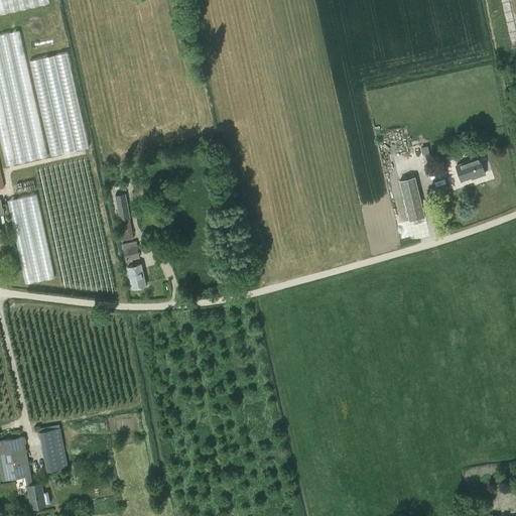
[(0,0),(0,14),(49,6),(48,0),(0,0)]
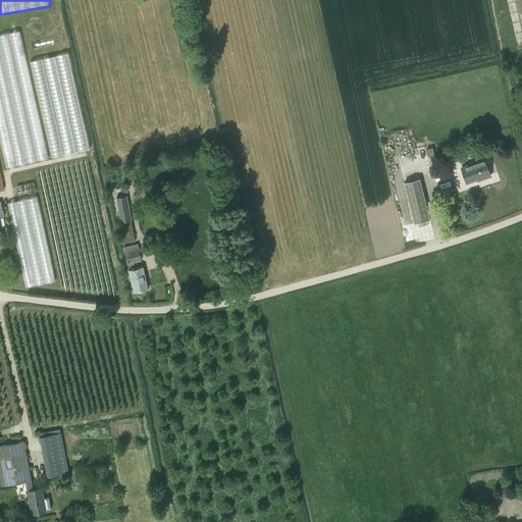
[(0,137),(5,166),(92,151),(73,52),(28,60),(22,31),(0,35),(0,104),(5,103),(10,133),(0,134),(0,137)]
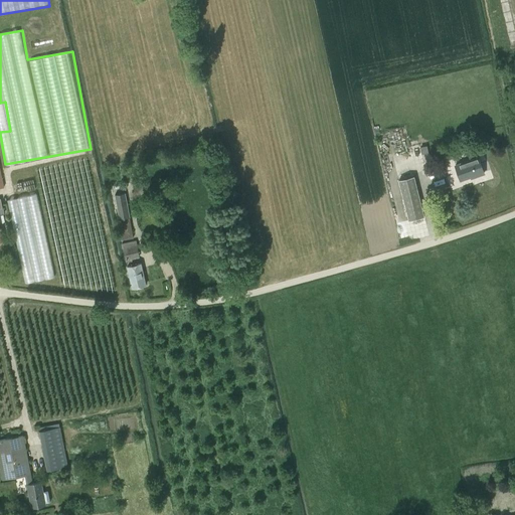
[(478,157),(455,165),(461,180),(474,175),(475,177),(484,174),(478,157)]
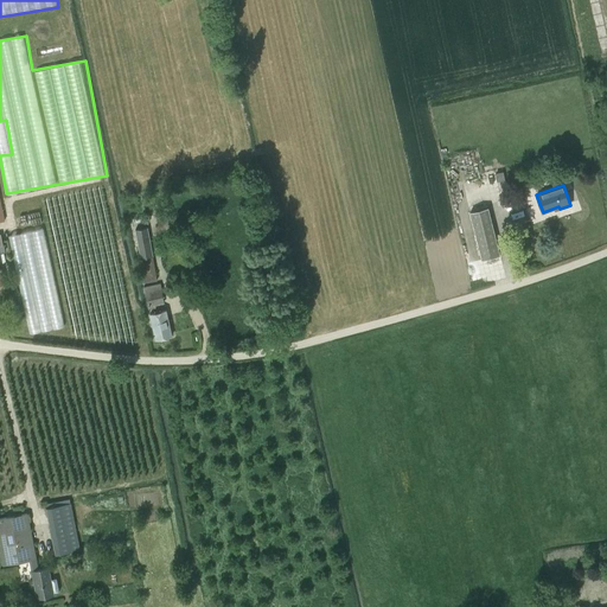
[(500,256),(487,209),(471,213),(483,261),(500,256)]
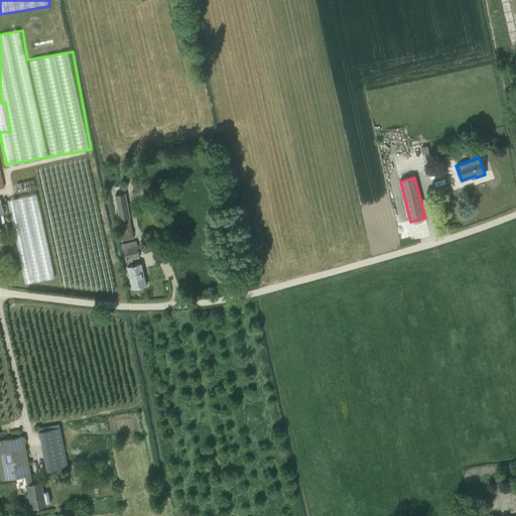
[(146,181),(132,184),(134,194),(137,192),(138,198),(146,197),(145,191),(148,190),(146,181)]
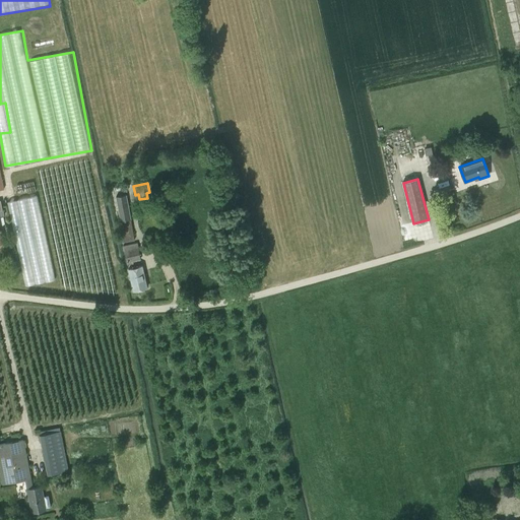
[(120,221),(119,221),(123,243),(134,241),(131,219),(127,195),(116,197),(120,221)]
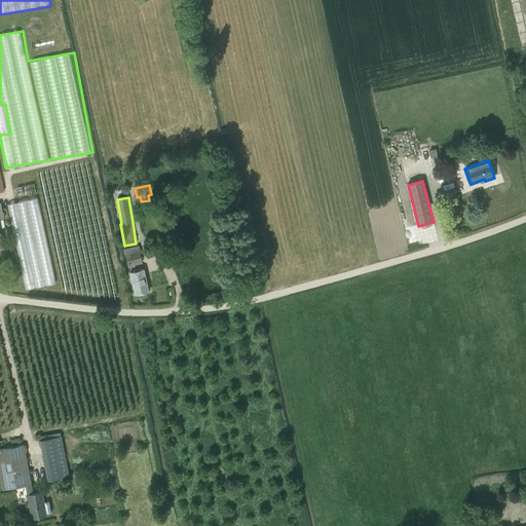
[(40,198),(10,202),(14,227),(21,226),(22,233),(15,234),(24,289),(54,284),(40,198)]
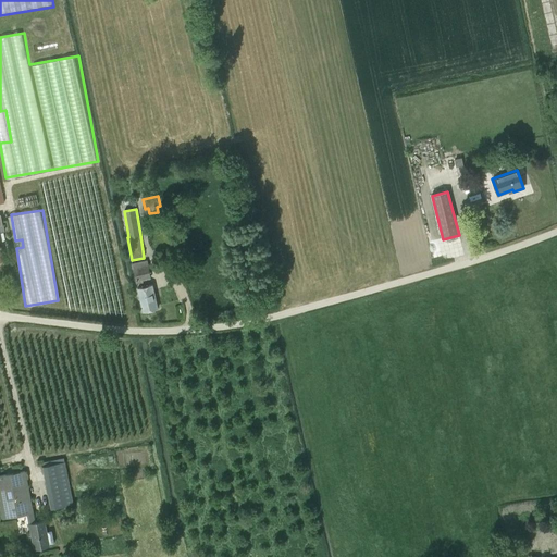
[(132,263),(135,282),(150,279),(148,260),(132,263)]
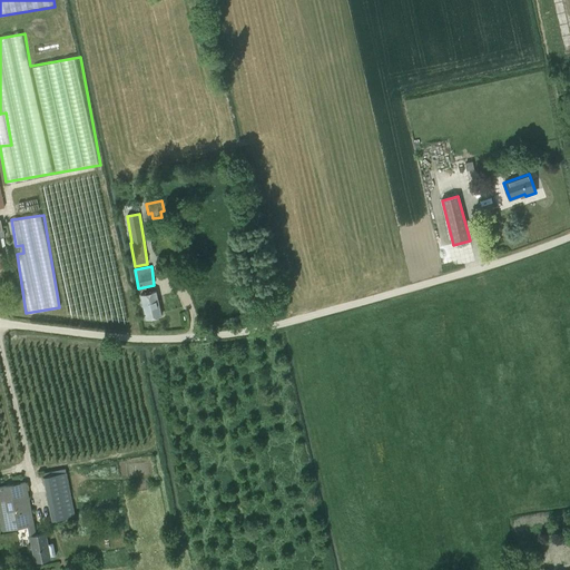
[(156,292),(140,295),(146,318),(161,315),(156,292)]
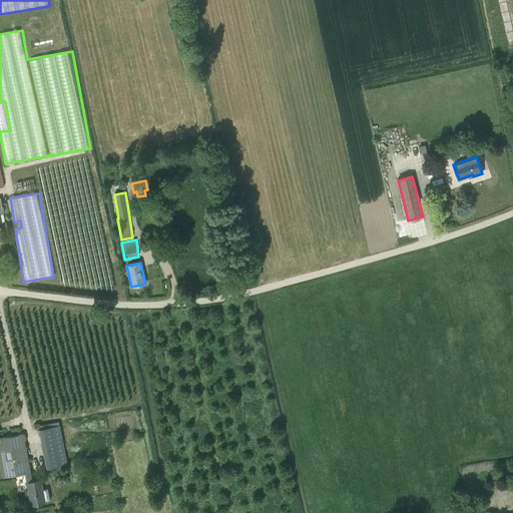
[(39,429),(47,469),(67,465),(59,426),(39,429)]
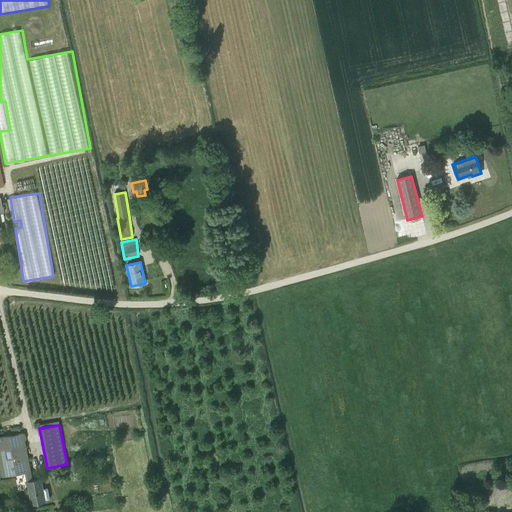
[(0,437),(0,465),(2,477),(25,473),(31,505),(45,503),(45,501),(50,500),(48,487),(42,488),(41,479),(33,480),(24,433),(3,437),(0,437)]
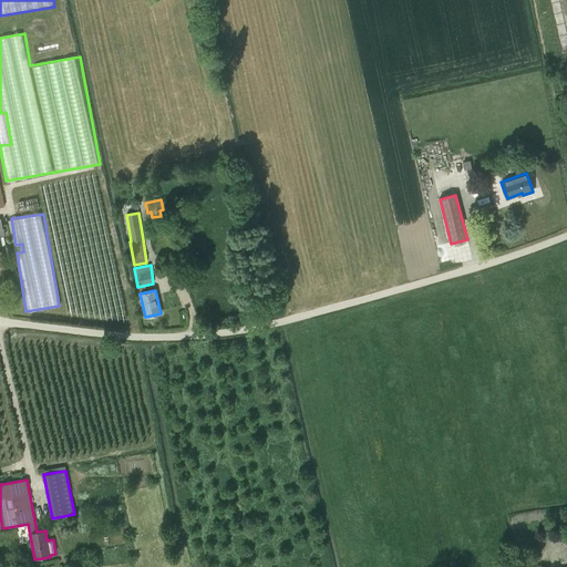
All buildings are outlined.
